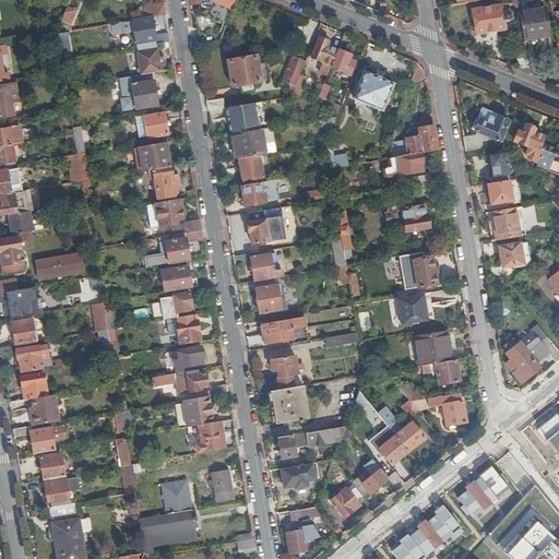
[(190,0),(191,6),(201,3),(201,1),(201,0),(204,0),(206,8),(203,16),(227,26),(236,0),(190,0)]
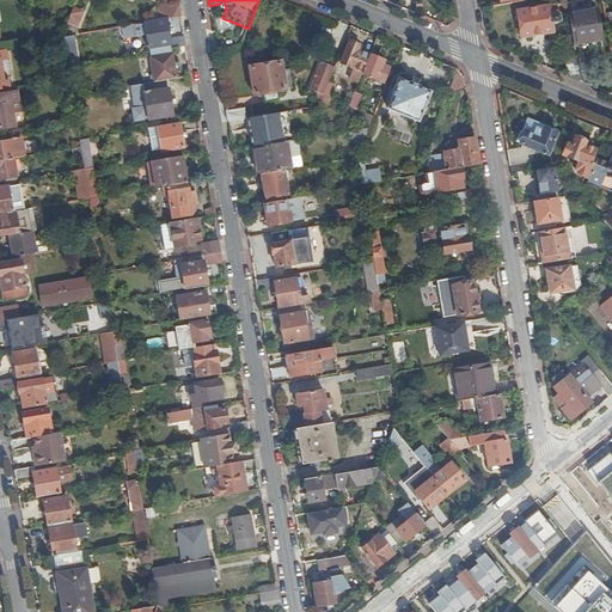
[(573,40),(569,16),(565,0),(555,0),(556,4),(563,2),(565,17),(563,24),(567,41),(573,40)]
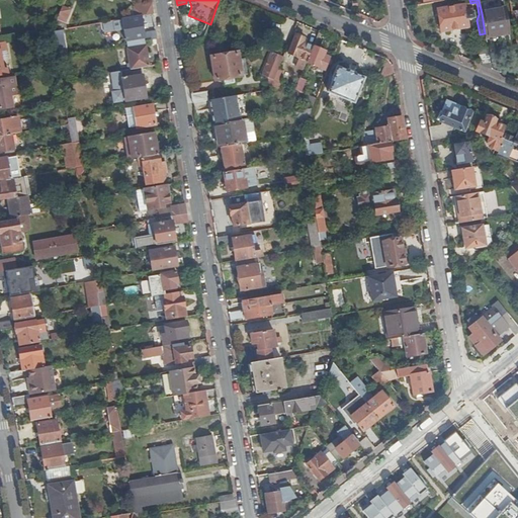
[(135,7),(137,17),(153,14),(152,5),(135,7)]
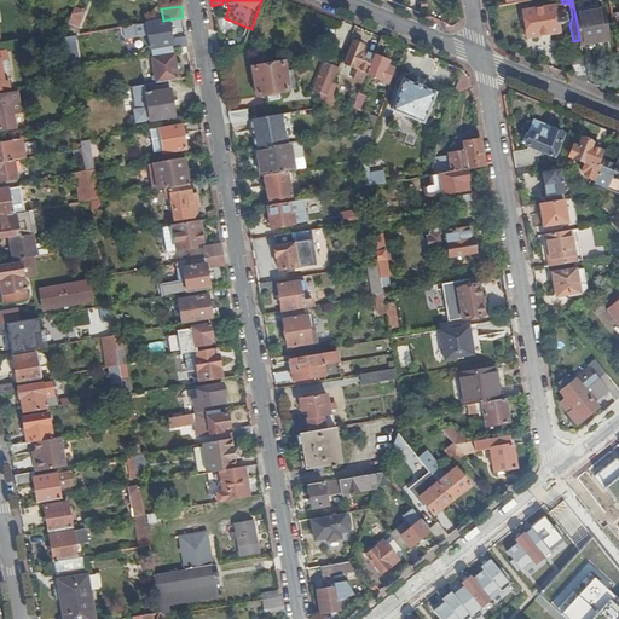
[(563,6),(524,13),(528,39),(559,33),(557,23),(566,21),(563,6)]
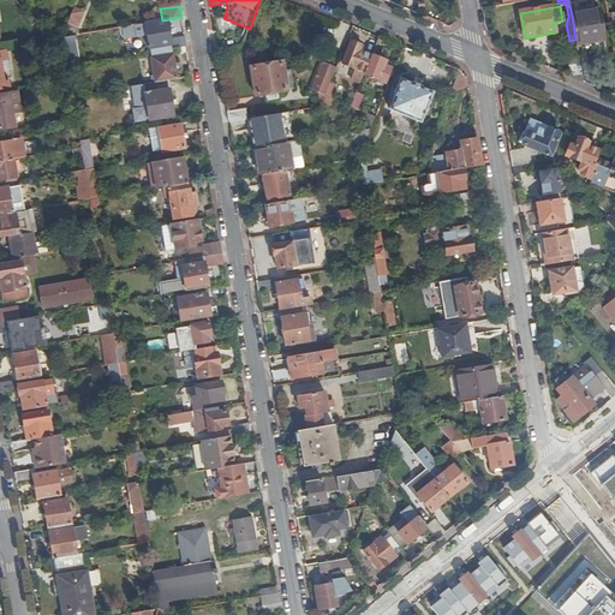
[(75,9),(70,23),(78,25),(84,12),(75,9)]
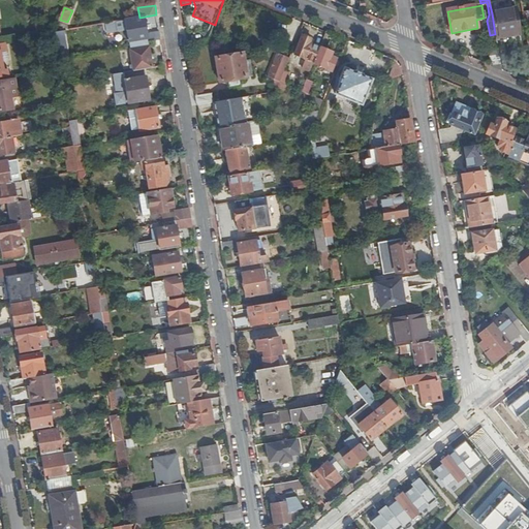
[(495,34),(496,38),(520,35),(516,9),(492,13),(495,34)]
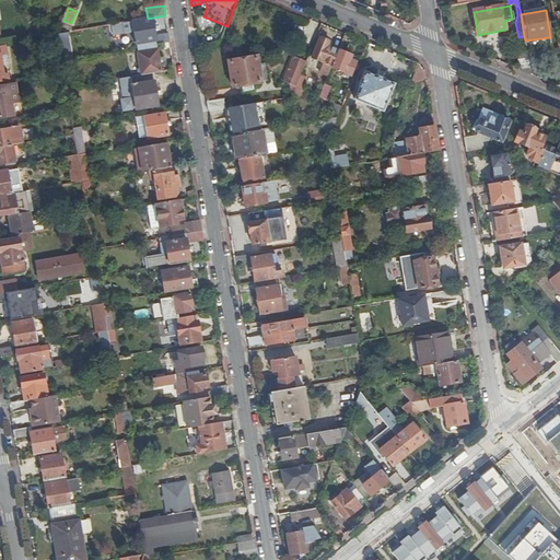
[(148,19),(124,22),(126,27),(131,27),(131,28),(135,27),(137,44),(138,44),(139,47),(158,45),(170,43),(167,30),(165,15),(148,19)]
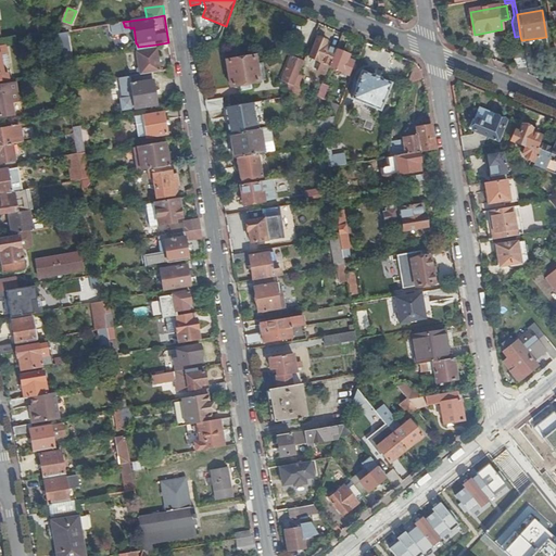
[(202,34),(204,45),(219,41),(224,30),(202,34)]
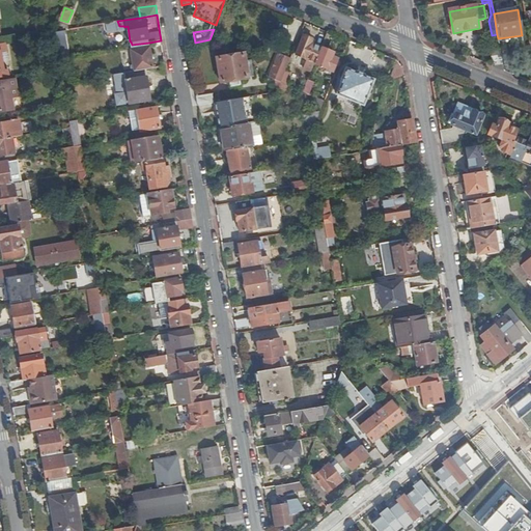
[(63,30),(54,32),(59,58),(68,56),(63,30)]
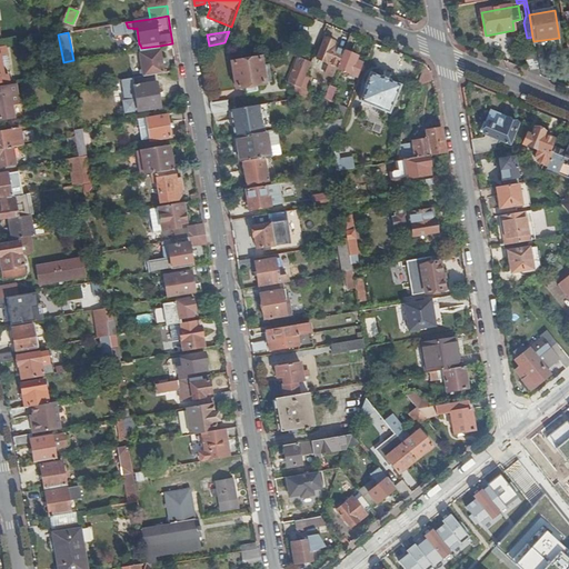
[(326,75),(335,78),(337,69),(345,51),(335,47),(336,43),(335,42),(336,40),(328,37),(328,40),(327,39),(318,59),(330,65),(326,75)]
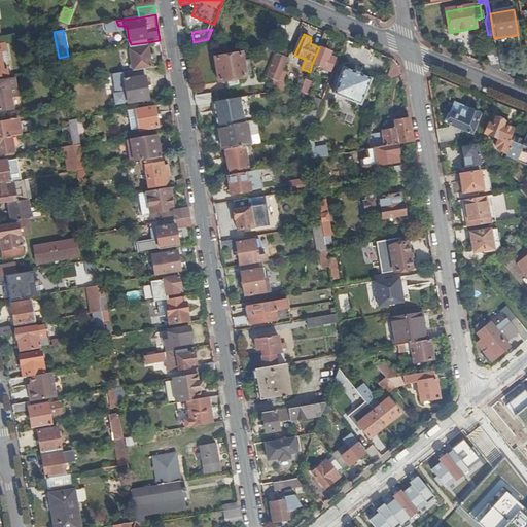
[(134,70),(144,69),(152,67),(149,46),(148,46),(148,42),(131,44),(131,48),(130,49),(134,70)]
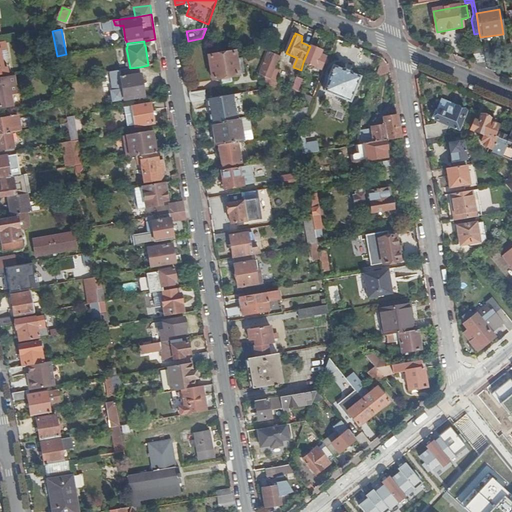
[(310,46),(303,62),(321,70),(326,58),(320,55),(322,51),(310,46)]
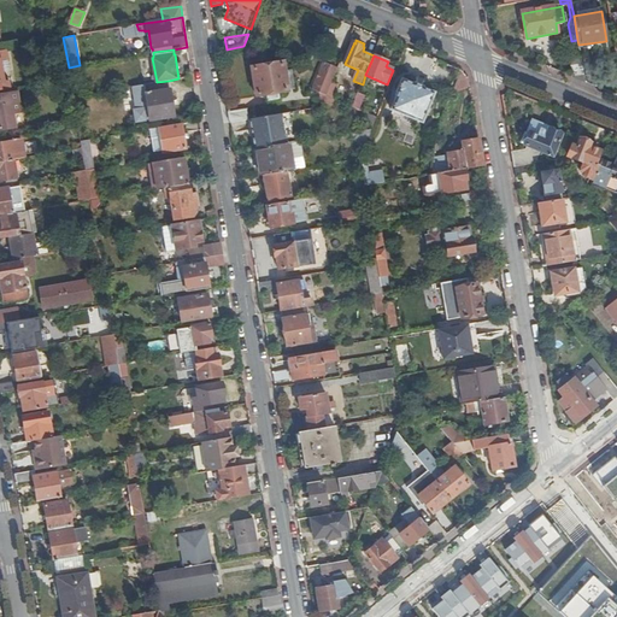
[(574,78),(586,83),(581,58),(571,60),(574,78)]
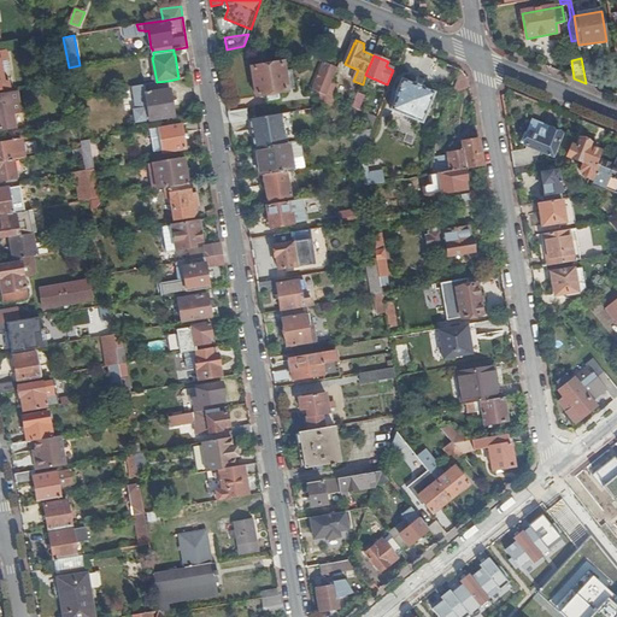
[(0,89),(0,90),(11,89),(9,81),(5,81),(0,59),(0,89)]
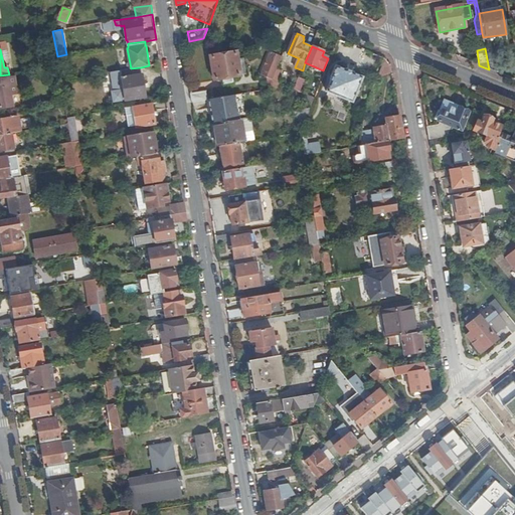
[(240,75),(238,60),(236,52),(211,56),(215,80),(240,75)]
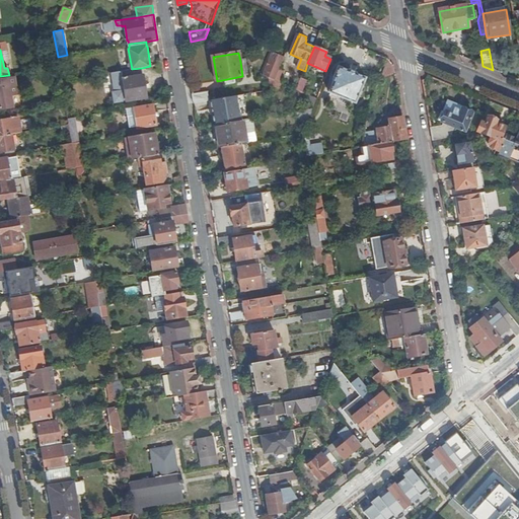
[(264,76),(271,79),(275,81),(285,57),(273,53),(264,76)]
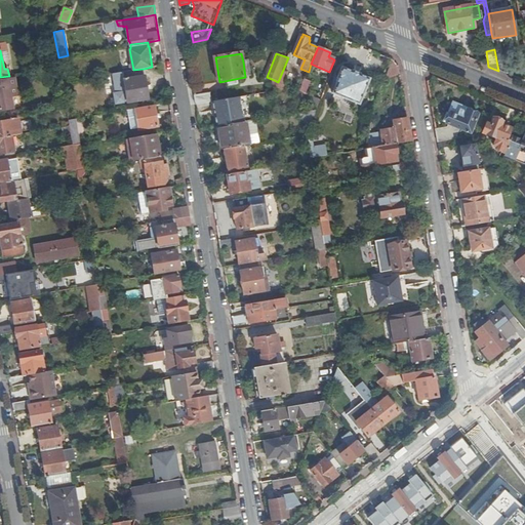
[(353,71),(342,67),(338,77),(338,78),(332,93),(359,105),(370,78),(360,74),(361,73),(353,70),(353,71)]
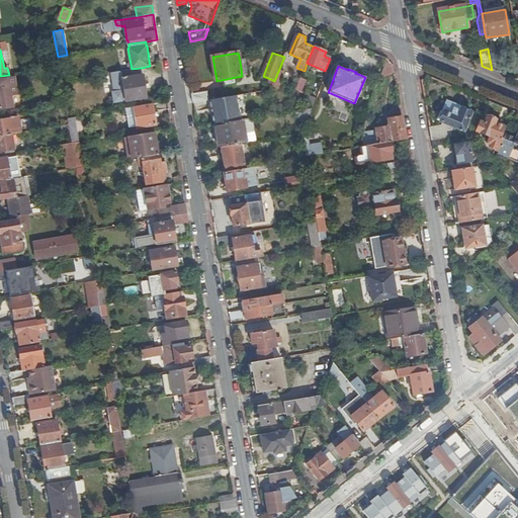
[(132,69),(111,73),(114,92),(112,92),(114,102),(126,100),(126,101),(147,97),(142,68),(132,69)]
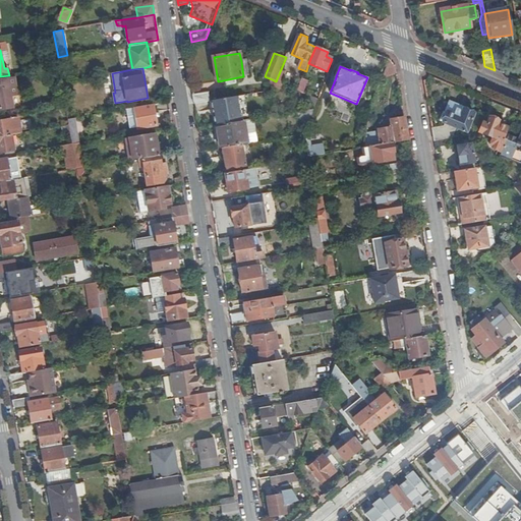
[(55,85),(62,83),(62,81),(61,77),(60,69),(52,70),(55,85)]
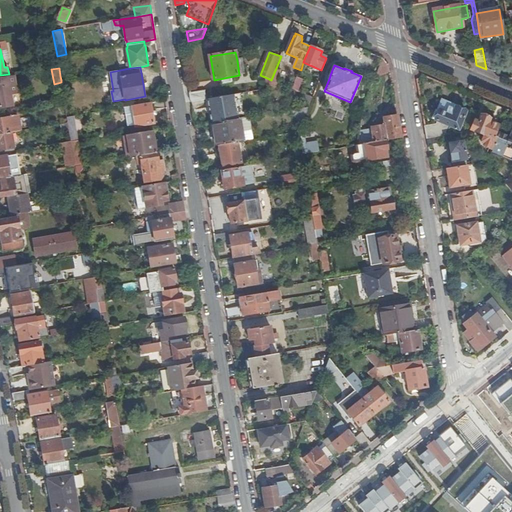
[(10,76),(0,77),(0,107),(13,105),(11,94),(14,94),(10,76)]
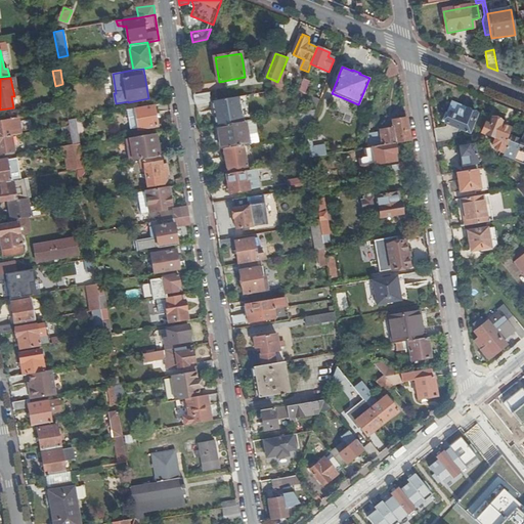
[(273,80),(274,90),(287,89),(287,85),(277,82),(273,80)]
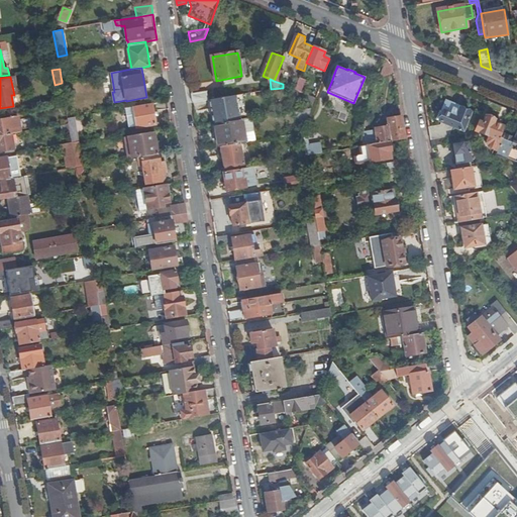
[(192,94),(194,103),(208,100),(207,92),(192,94)]
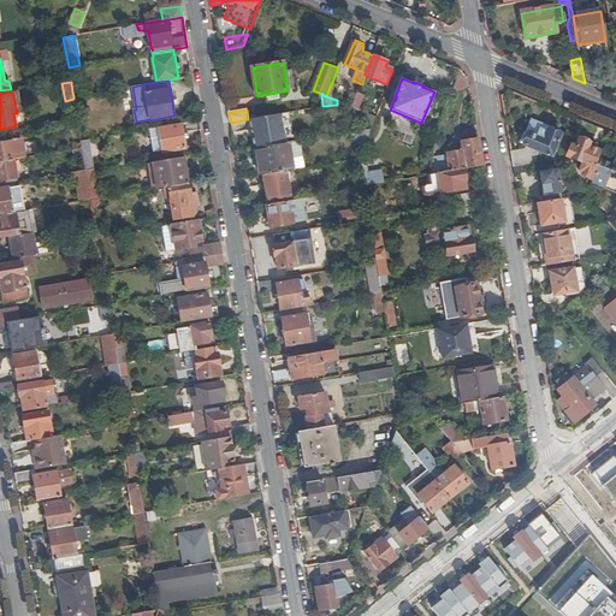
[(252,119),(256,149),(286,144),(282,114),(252,119)]
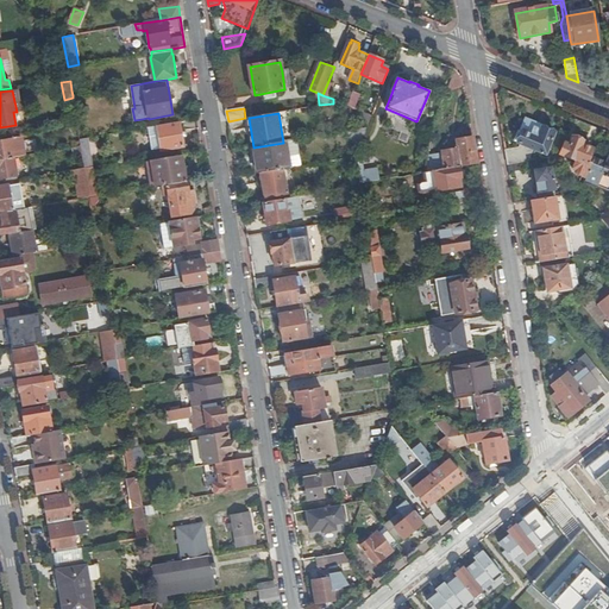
[(519,148),(506,150),(508,165),(528,162),(533,149),(547,154),(556,132),(542,127),(544,126),(526,119),(521,131),(518,142),(520,143),(519,148)]
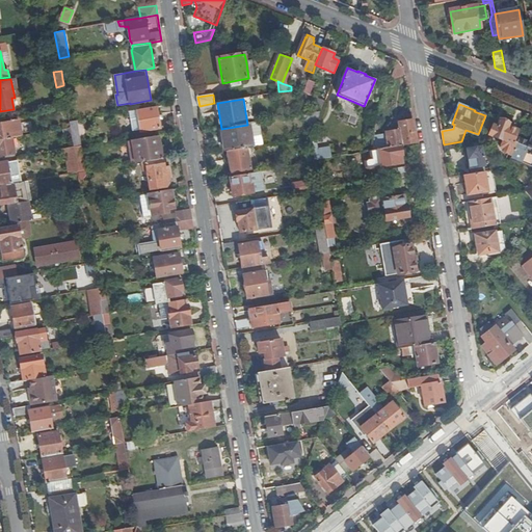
[(157,106),(137,110),(140,131),(160,128),(157,106)]
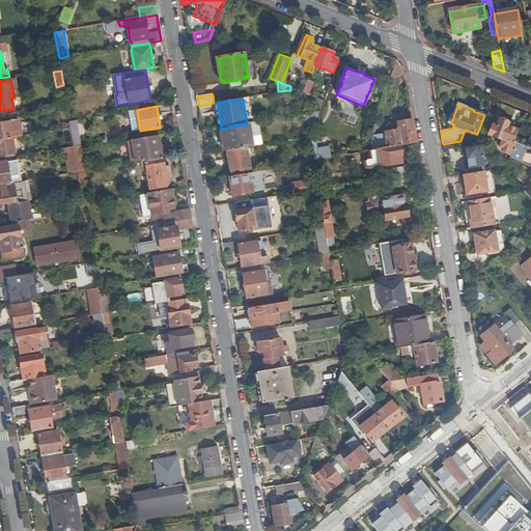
[(302,115),(313,128),(320,112),(302,115)]
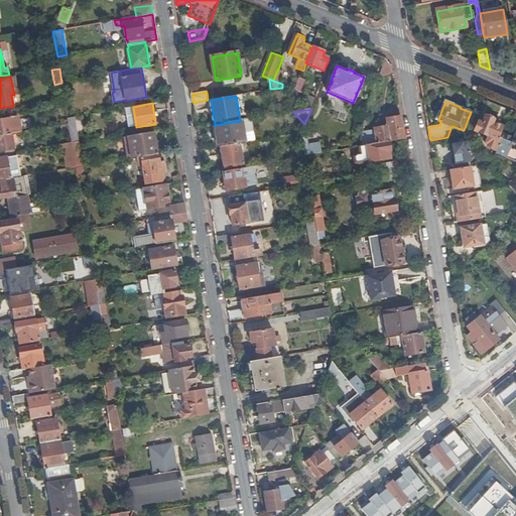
[(390,141),(404,138),(401,116),(387,118),(388,126),(375,128),(375,129),(363,131),(361,145),(390,141)]
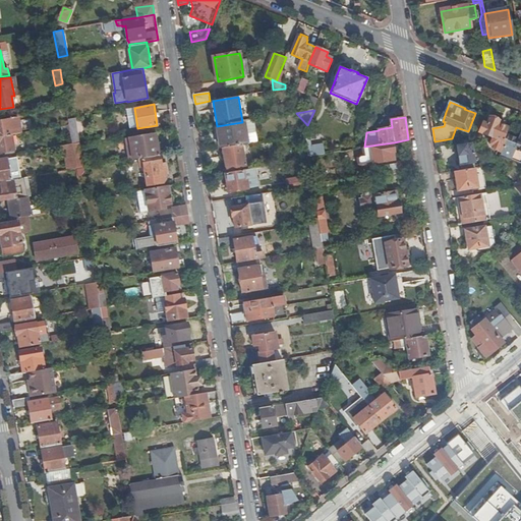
[(508,135),(510,131),(507,129),(508,127),(499,123),(499,121),(490,117),(487,124),(483,122),(479,131),(494,137),(490,145),(491,148),(502,152),(508,135)]
